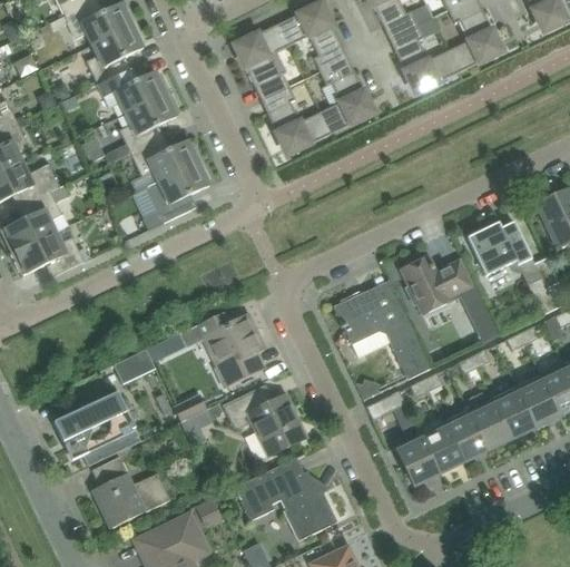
[(56,0),(64,15),(91,2),(90,0),(56,0)]
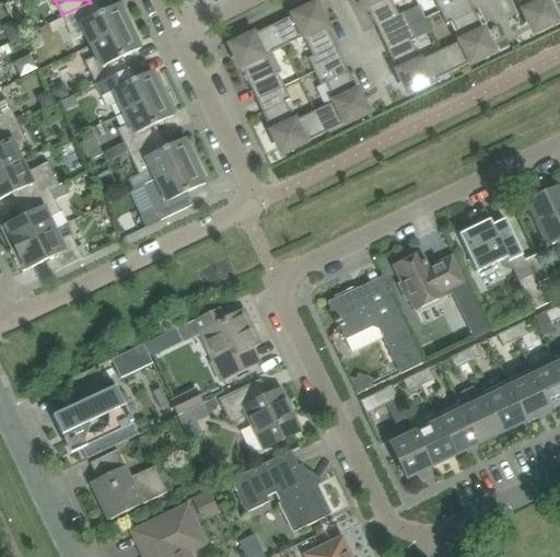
[(381,22),(386,35),(409,24),(403,11),(398,13),(392,0),(363,0),(375,24),(381,22)]
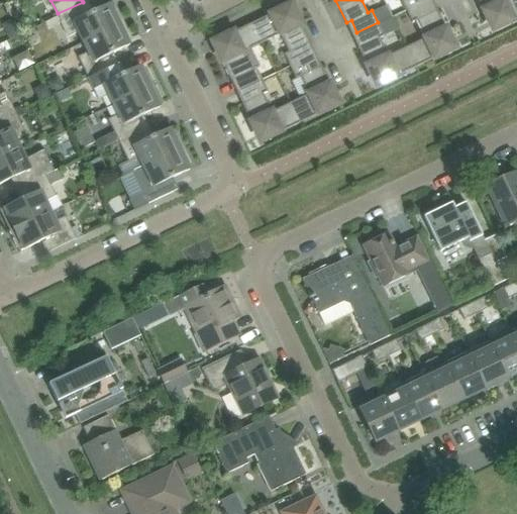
[(401,0),(405,8),(422,0),(401,0)]
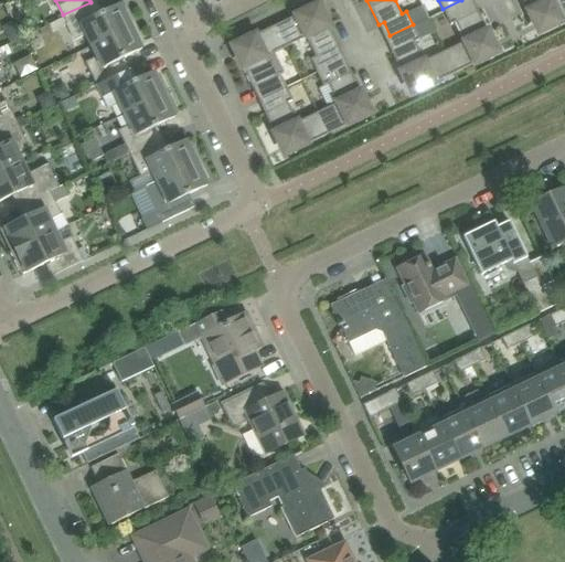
[(464,40),(444,50),(454,71),(498,51),(477,9),(472,11),(467,0),(461,0),(443,9),(449,22),(455,20),(464,40)]
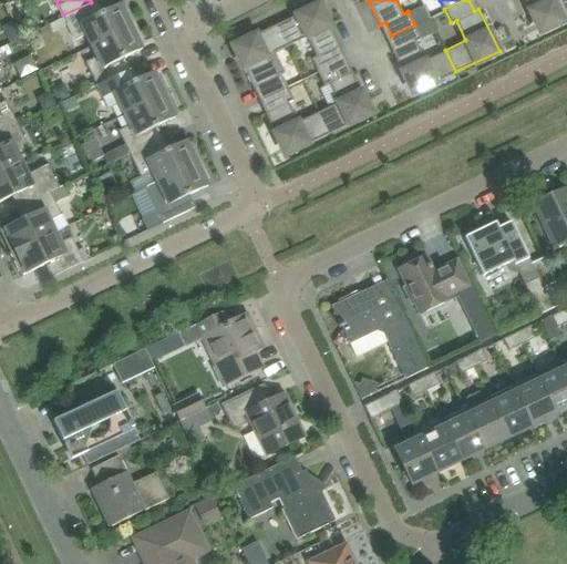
[(524,0),(539,31),(566,18),(566,0),(524,0)]
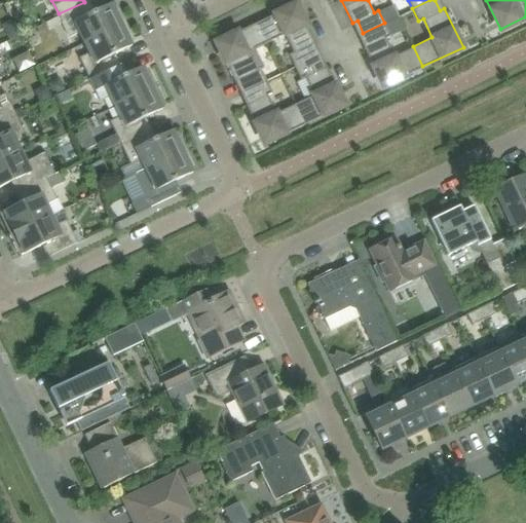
[(69,35),(79,30),(84,40),(126,21),(118,5),(114,7),(112,2),(89,13),(84,2),(59,13),(63,21),(69,35)]
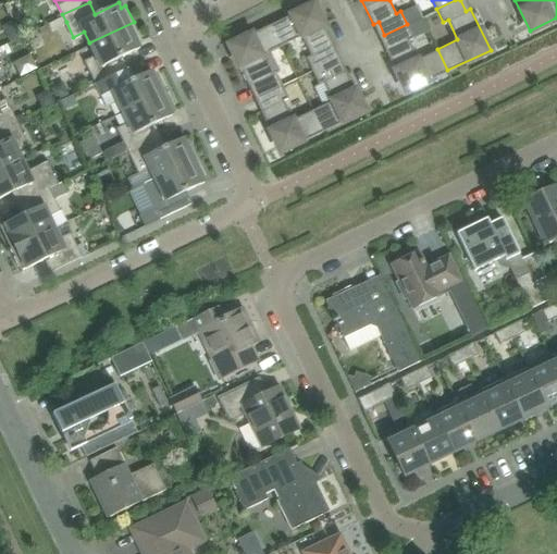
[(309,4),(271,23),(281,45),(301,35),(310,53),(306,57),(311,70),(335,59),(329,46),(334,44),(313,2),(309,4)]
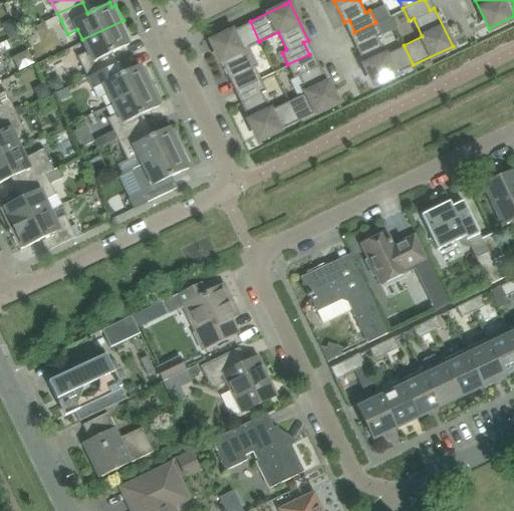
[(57,13),(44,20),(47,26),(61,20),(57,13)]
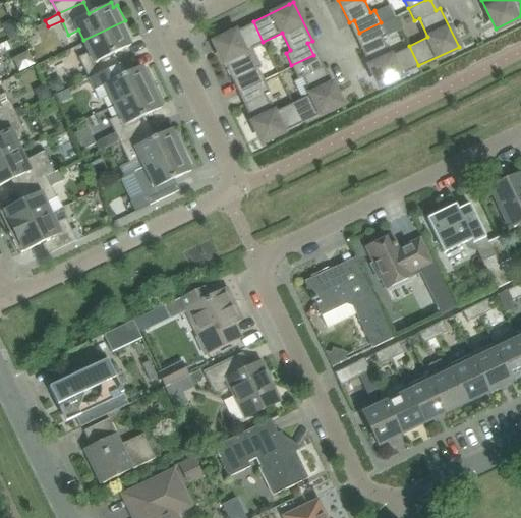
[(78,55),(89,76),(113,65),(108,54),(130,43),(128,38),(132,36),(125,20),(83,40),(89,50),(78,55)]
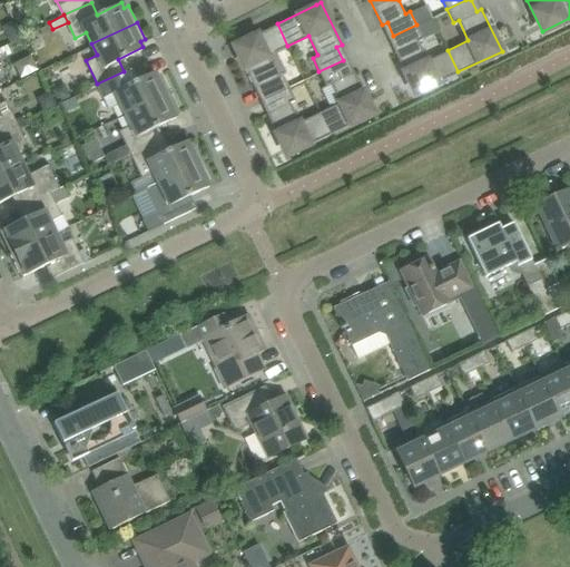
[(277,23),(238,42),(234,45),(239,55),(254,87),(259,84),(265,97),(288,86),(282,72),(277,75),(267,55),(287,46),(277,23)]
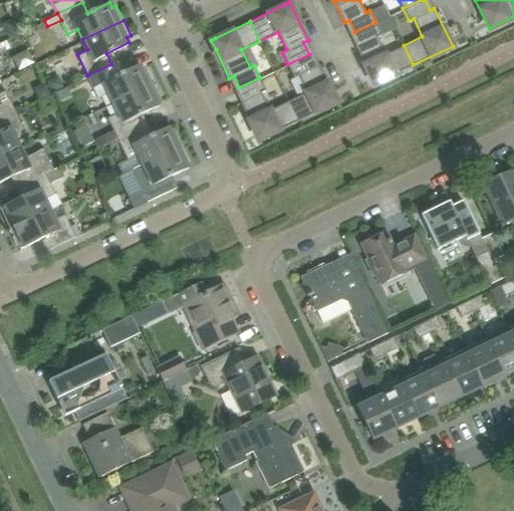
[(373,83),(413,64),(404,45),(386,53),(376,36),(381,34),(375,22),(354,32),(359,43),(355,45),(373,83)]
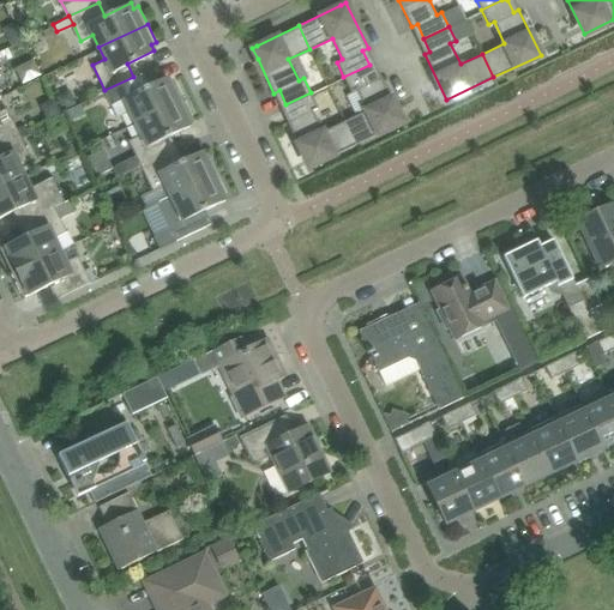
[(356,88),(366,109),(344,120),(355,144),(403,121),(380,76),(375,78),(369,65),(343,77),(350,91),(356,88)]
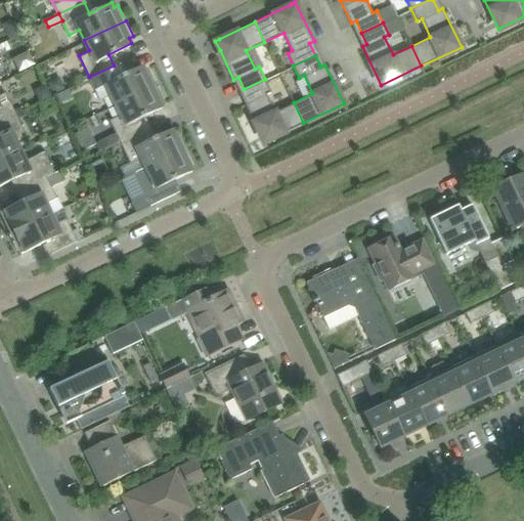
[(99,98),(110,93),(115,103),(156,84),(148,69),(144,71),(141,66),(119,76),(114,66),(89,77),(99,98)]
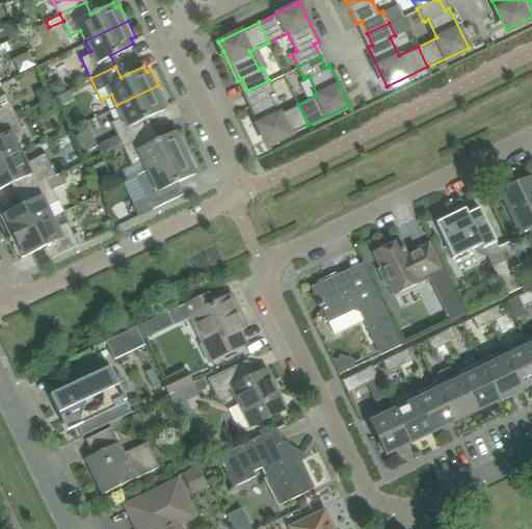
[(58,78),(49,82),(55,95),(68,88),(63,80),(58,78)]
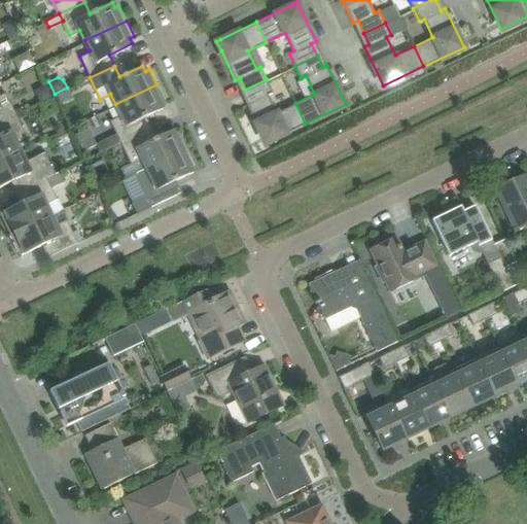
[(246,103),(260,133),(265,142),(305,124),(295,103),(277,112),(268,94),(273,92),(267,79),(245,90),(250,101),(246,103)]
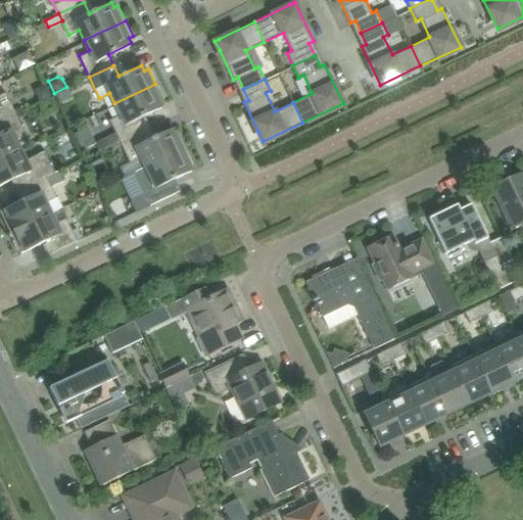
[(120,113),(109,119),(114,131),(120,140),(144,128),(139,117),(161,106),(158,101),(163,99),(155,84),(114,103),(120,113)]
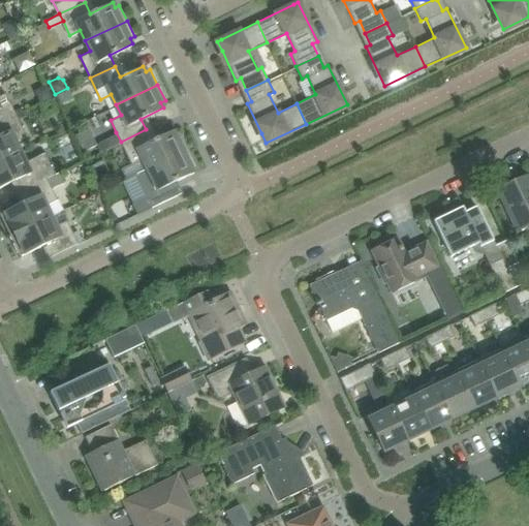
[(0,120),(16,113),(6,93),(6,92),(0,94),(0,120)]
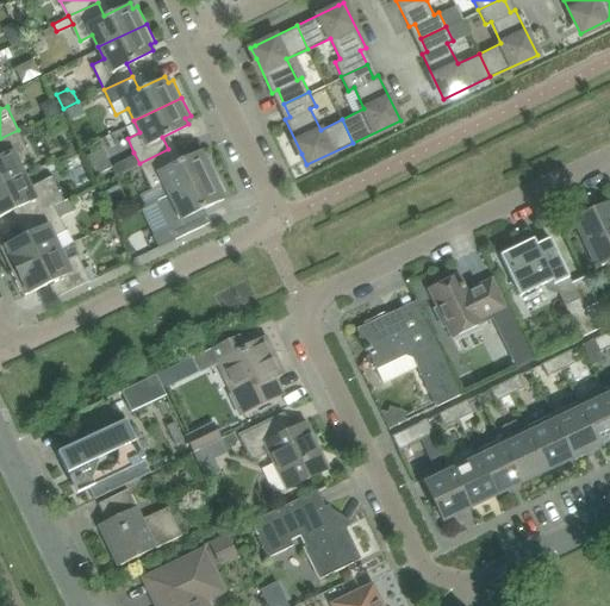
[(30,154),(18,130),(0,138),(0,185),(24,173),(18,161),(31,155),(30,154)]
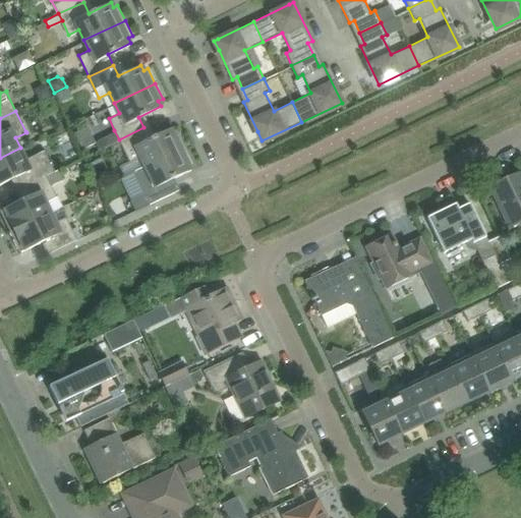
[(143,127),(119,139),(129,161),(139,156),(143,165),(133,170),(133,171),(185,146),(178,130),(174,133),(171,127),(149,138),(143,127)]
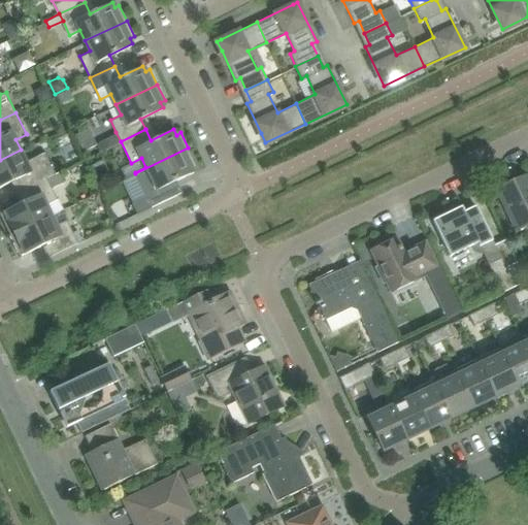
[(116,132),(110,135),(114,144),(121,141),(116,132)]
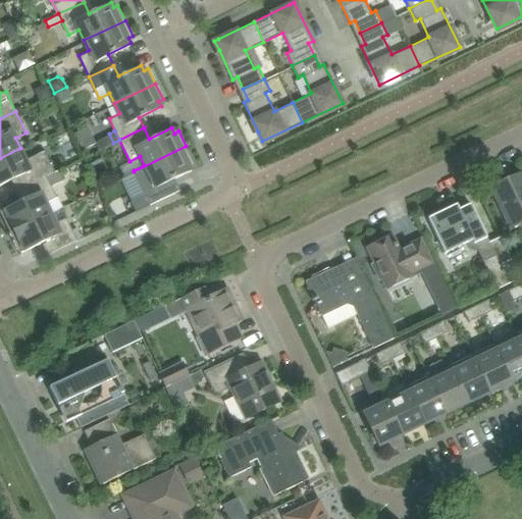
[(193,161),(186,146),(134,171),(144,192),(150,203),(174,192),(168,179),(191,169),(189,163),(193,161)]
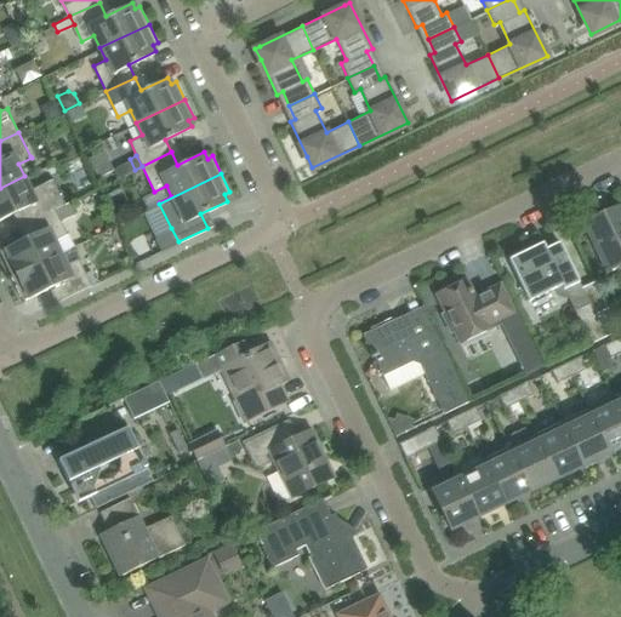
[(26,222),(55,207),(66,203),(64,201),(53,180),(53,177),(30,188),(24,176),(0,188),(0,217),(20,209),(26,222)]
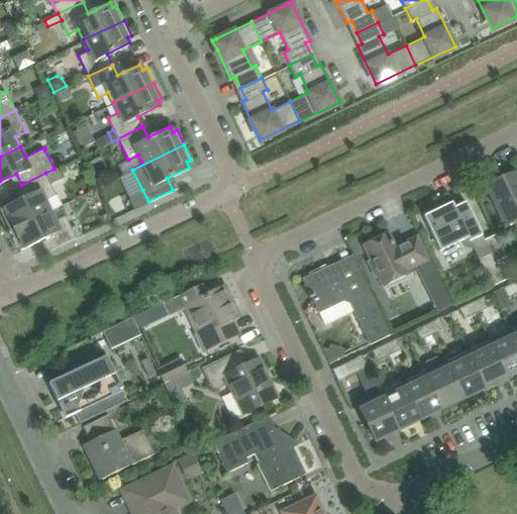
[(55,169),(45,173),(50,184),(63,178),(58,167),(55,169)]
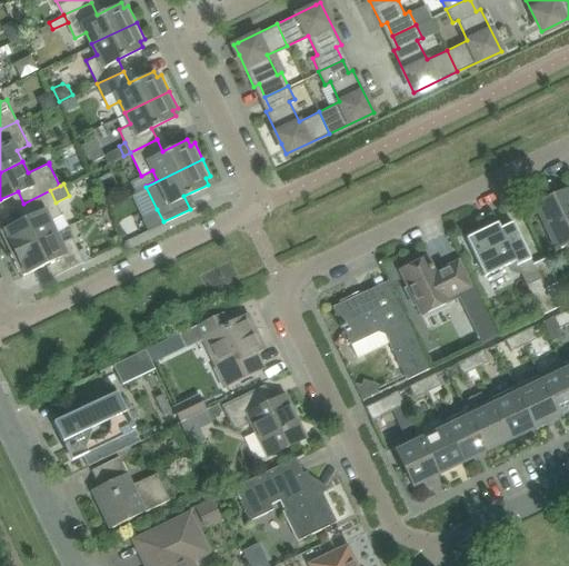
[(533,204),(555,247),(568,239),(568,187),(533,204)]
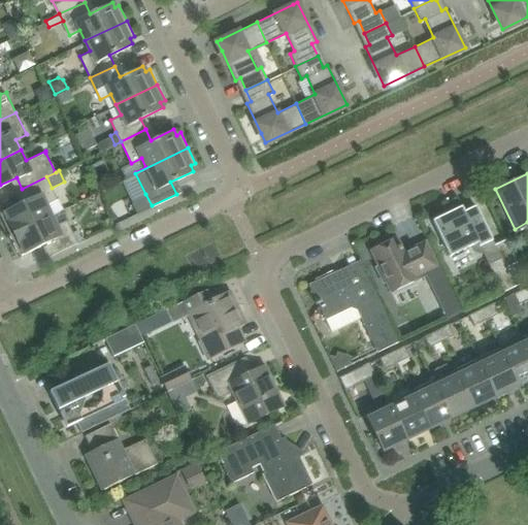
[(0,210),(0,214),(9,234),(52,214),(46,203),(57,198),(57,197),(56,197),(53,189),(46,176),(22,189),(27,200),(5,210),(5,209),(4,210),(4,211),(1,212),(0,211),(0,210)]
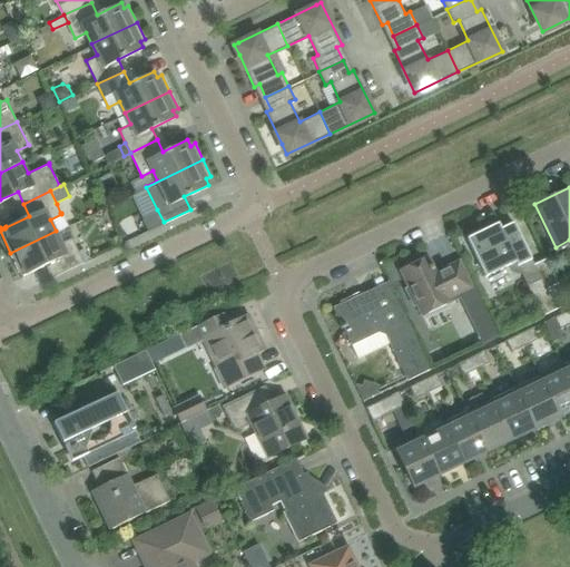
[(157,209),(141,217),(147,230),(164,222),(157,209)]
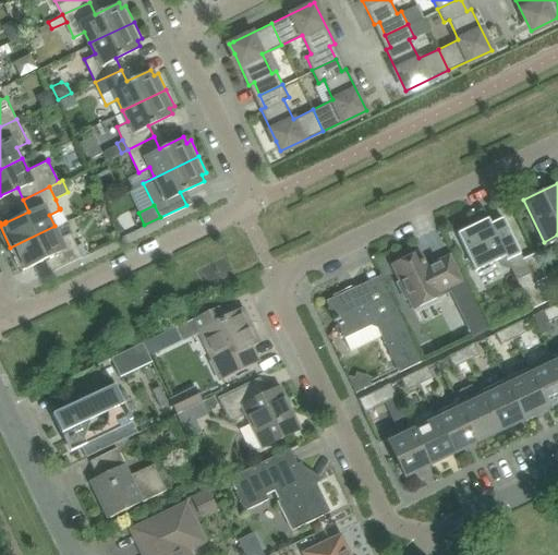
[(513,255),(520,252),(502,216),(498,218),(498,219),(497,220),(497,221),(490,225),(487,218),(488,218),(487,217),(457,231),(475,269),(498,258),(500,262),(504,265),(508,266),(512,264),(514,261),(513,255)]
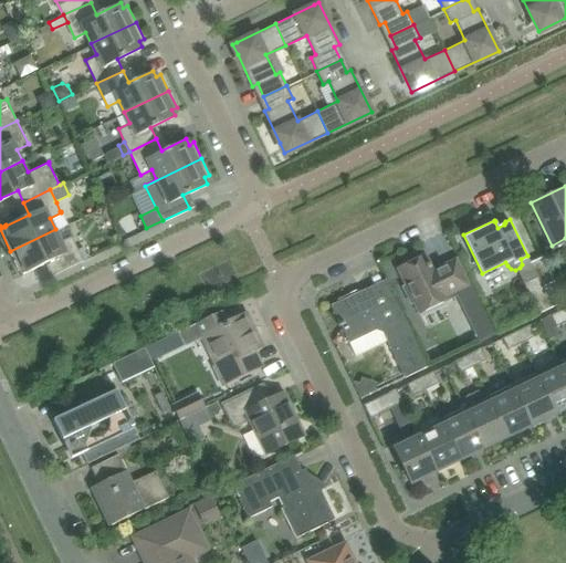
[(61,240),(55,229),(10,251),(22,274),(23,273),(22,272),(25,271),(28,271),(27,270),(50,259),(55,271),(55,272),(83,259),(72,237),(73,236),(72,235),(61,240)]
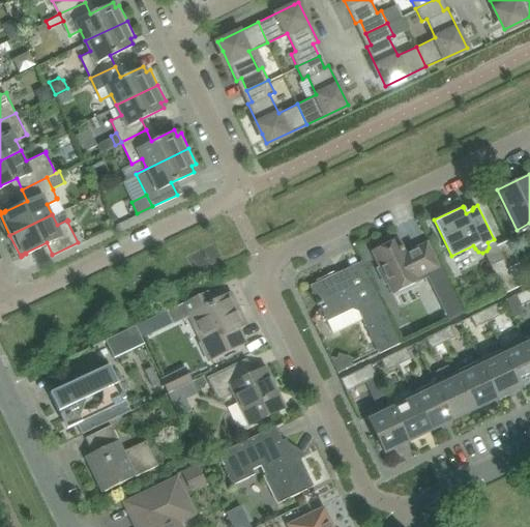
[(425,241),(405,252),(399,237),(372,250),(380,266),(378,267),(384,283),(387,281),(392,292),(418,280),(416,275),(438,265),(425,241)]
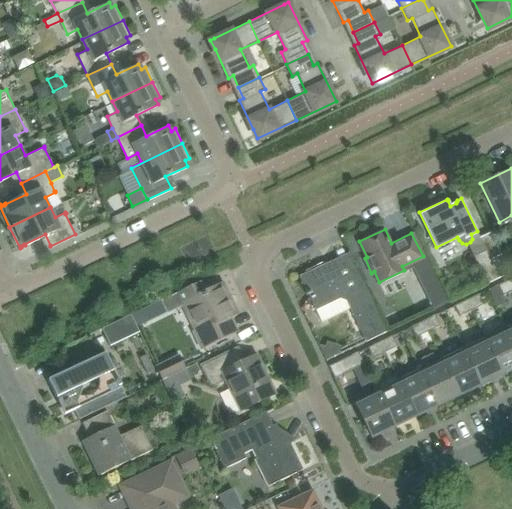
[(485,232),(479,235),(492,261),(503,256),(490,230),(485,232)]
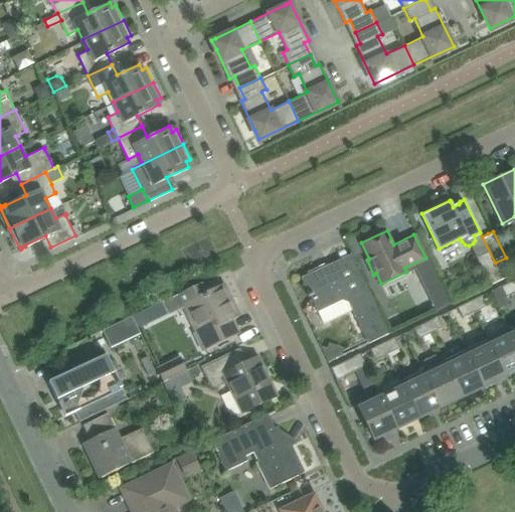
[(306,271),(305,275),(301,277),(303,281),(302,284),(304,288),(307,289),(309,292),(307,293),(308,295),(310,294),(318,311),(341,299),(348,301),(368,342),(389,332),(351,252),(350,252),(353,260),(331,270),(328,264),(316,270),(312,268),(306,271)]
